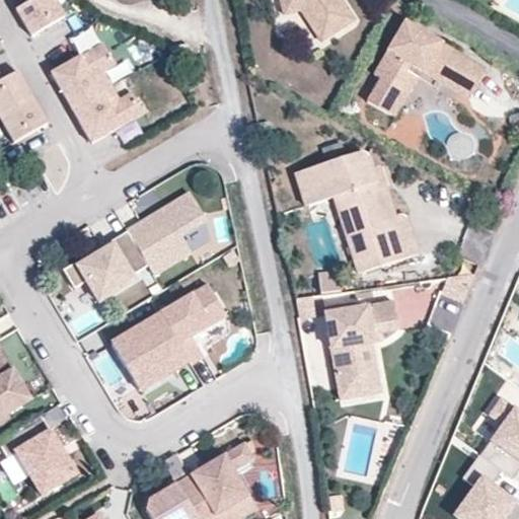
[(56,0),(29,0),(16,8),(31,34),(65,15),(56,0)]
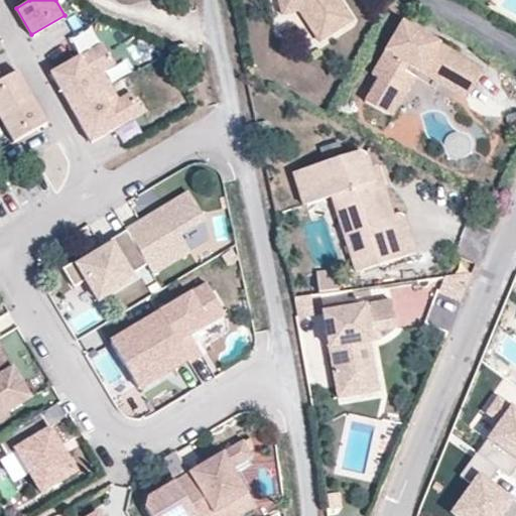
[(351,16),(339,0),(277,0),(280,11),(297,7),(317,37),(351,16)]
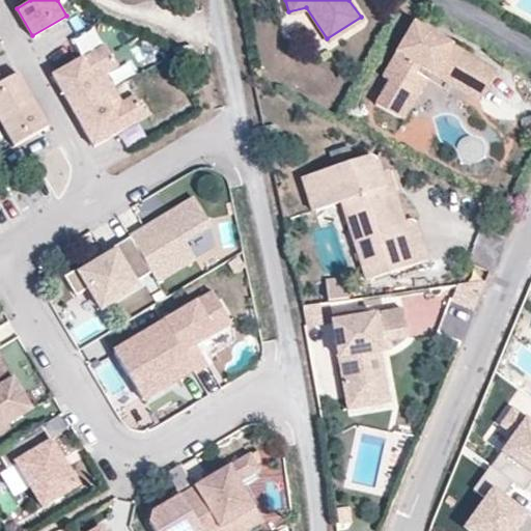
[(496,67),(413,19),(381,74),(388,77),(373,101),(401,117),(416,92),(404,85),(414,68),(417,63),(478,99),(496,67)]
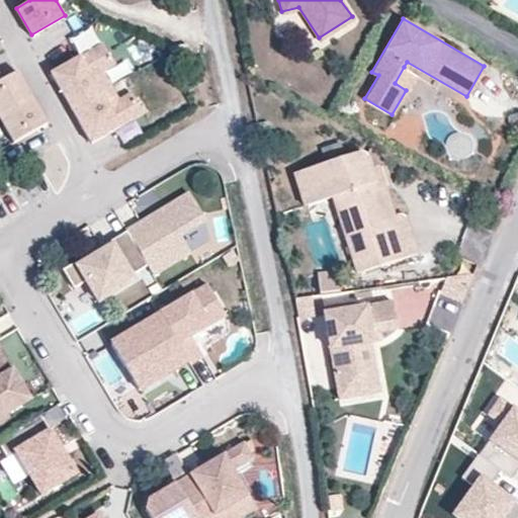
[(111,84),(103,70),(115,63),(103,41),(51,71),(72,106),(111,84)]
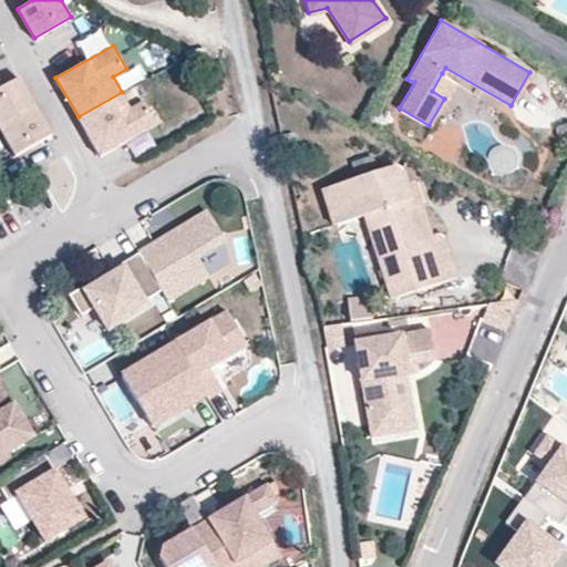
[(208,58),(205,45),(185,50),(187,62),(208,58)]
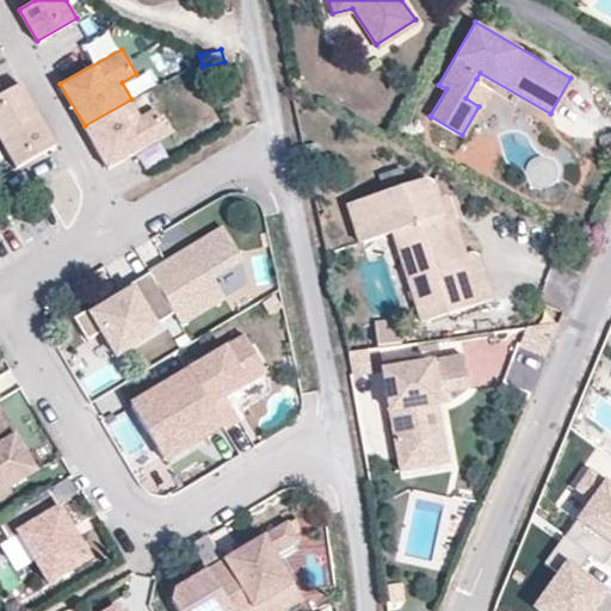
[(479,106),(489,87),(476,79),(466,98),(479,106)]
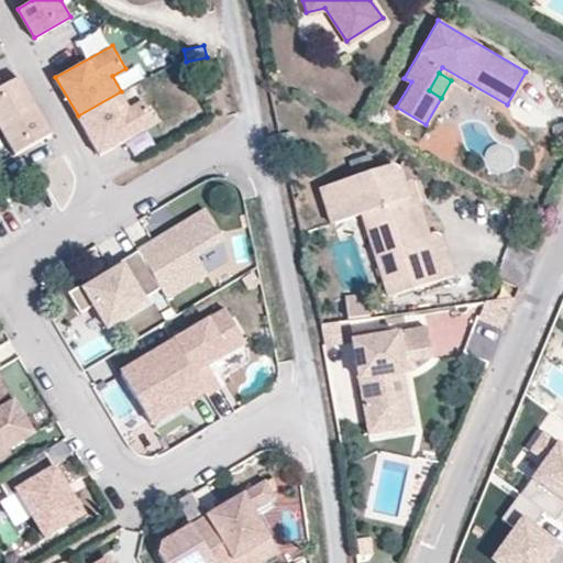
[(0,123),(35,103),(20,75),(0,86),(0,123)]
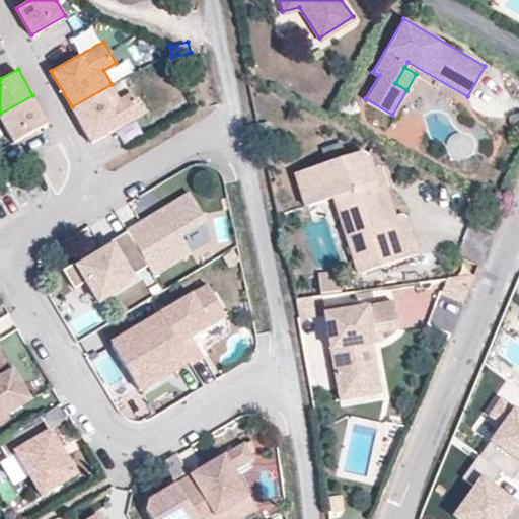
[(144,113),(132,91),(120,97),(112,84),(72,106),(92,142),(144,113)]
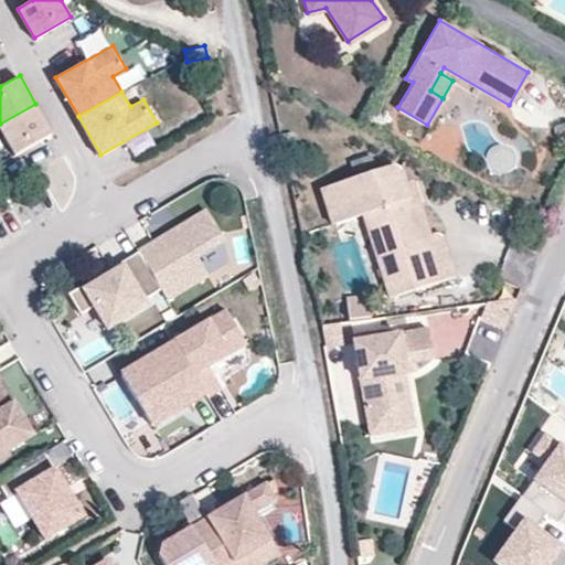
[(52,132),(35,104),(0,124),(0,126),(16,153),(52,132)]
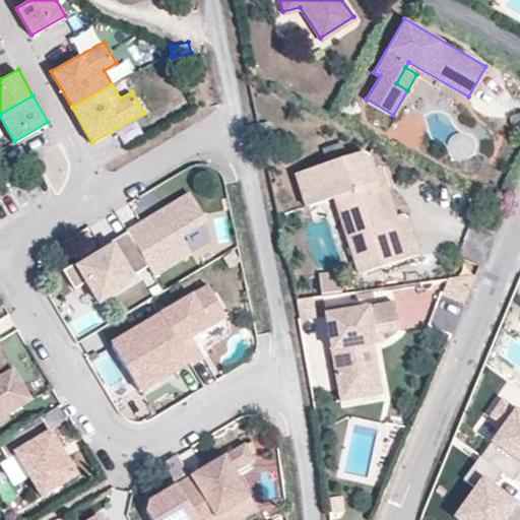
[(388,215),(373,169),(369,153),(365,149),(360,149),(316,164),(326,196),(334,194),(359,270),(418,251),(406,214),(401,211),(394,213),(388,215)]
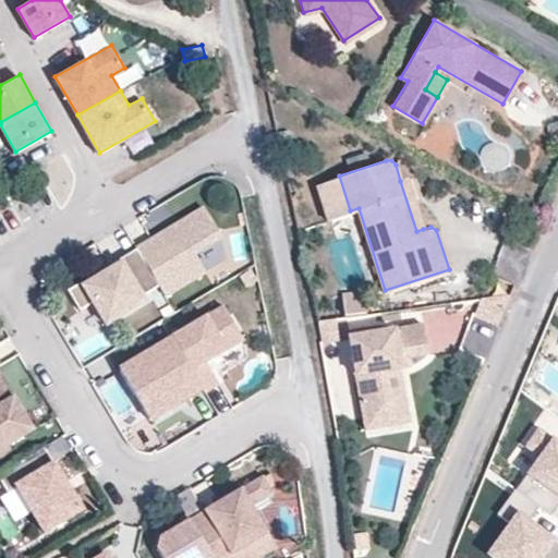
[(350,210),(339,176),(317,183),(328,218),(350,210)]
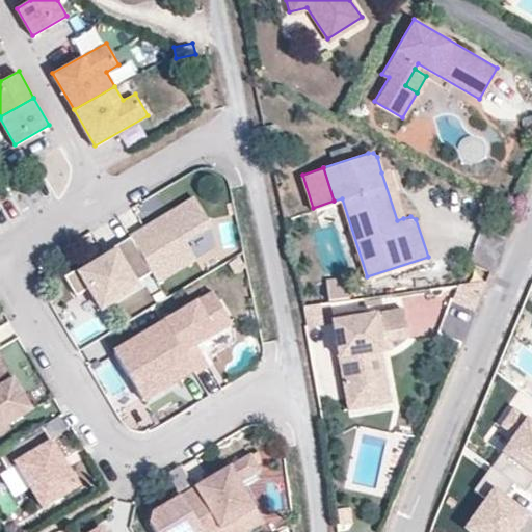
[(403,218),(389,170),(381,173),(397,220),(403,218)]
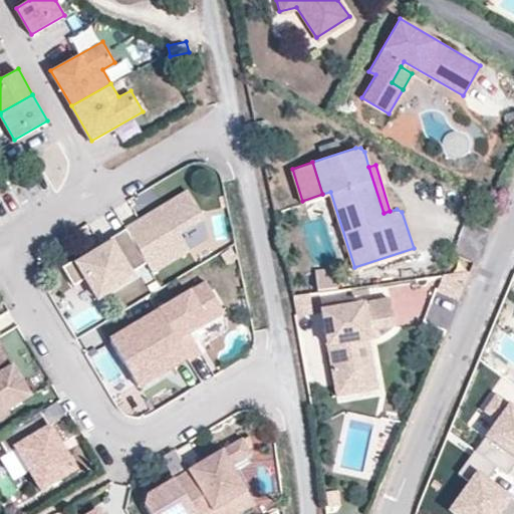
[(188,249),(178,232),(203,217),(187,190),(124,227),(146,261),(152,271),(188,249)]
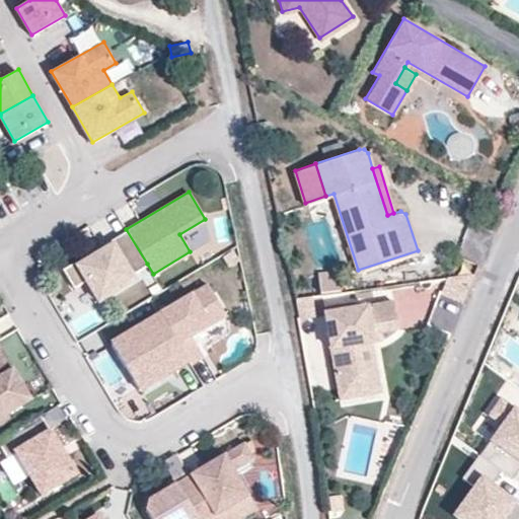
[(131,274),(147,264),(126,229),(109,240),(112,243),(77,265),(75,261),(63,268),(73,286),(85,279),(97,300),(133,279),(131,274)]
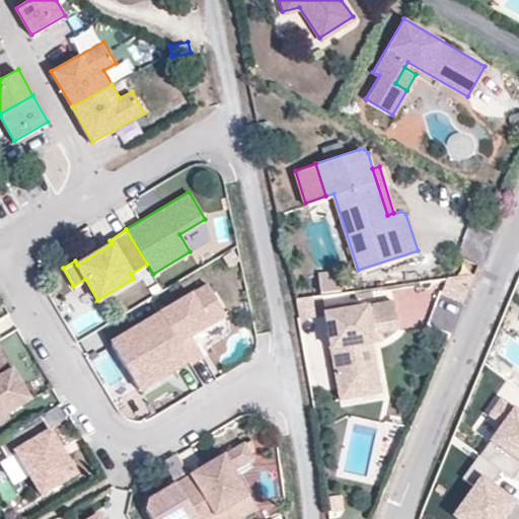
[(340,289),(338,270),(318,272),(320,291),(340,289)]
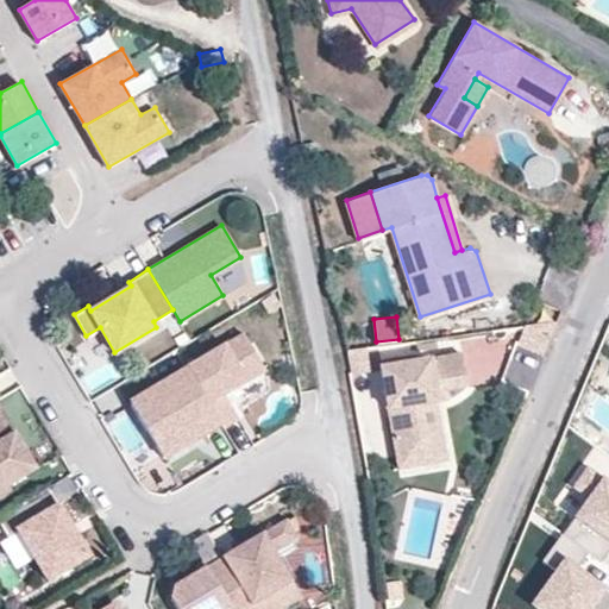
[(98,331),(83,339),(95,358),(110,350),(98,331)]
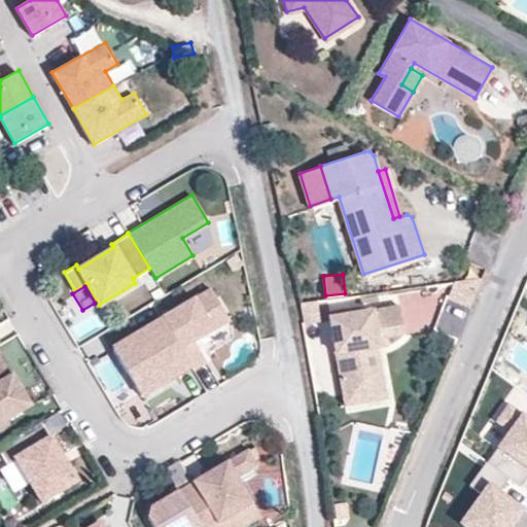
[(230,320),(209,286),(161,316),(162,318),(189,364),(192,370),(206,361),(195,342),(230,320)]
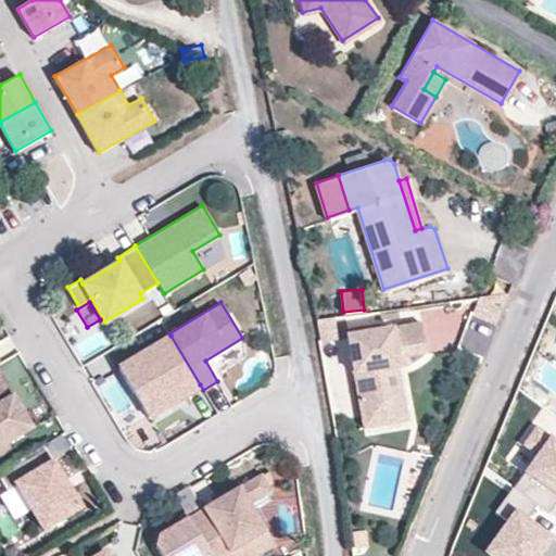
[(338,338),(335,317),(318,320),(321,340),(338,338)]
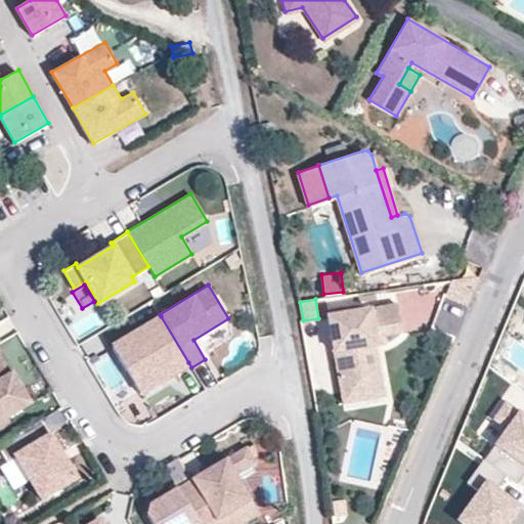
[(359,346),(374,344),(384,342),(383,333),(400,330),(396,302),(326,314),(340,394),(366,389),(359,346)]
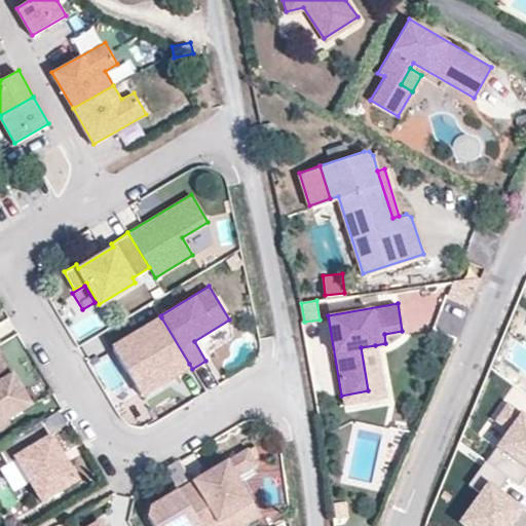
[(189,364),(161,317),(112,347),(140,393),(189,364)]
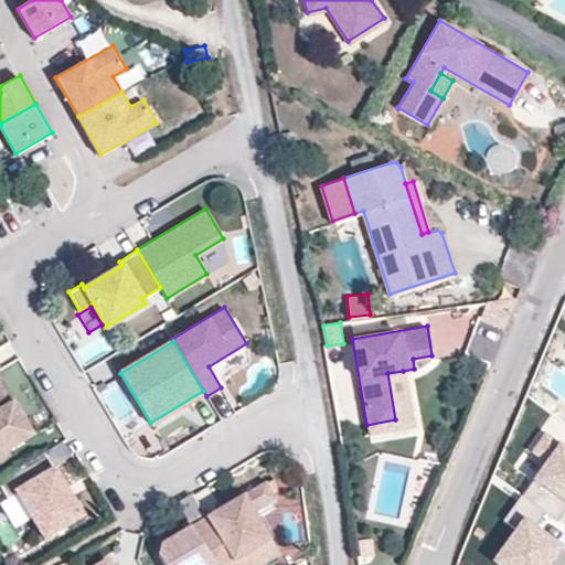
[(413,425),(403,371),(387,373),(395,419),(366,425),(369,433),(413,425)]
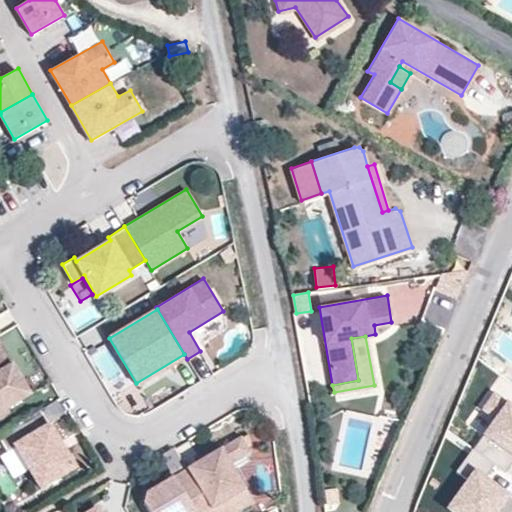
[(0,409),(28,392),(0,345),(0,409)]
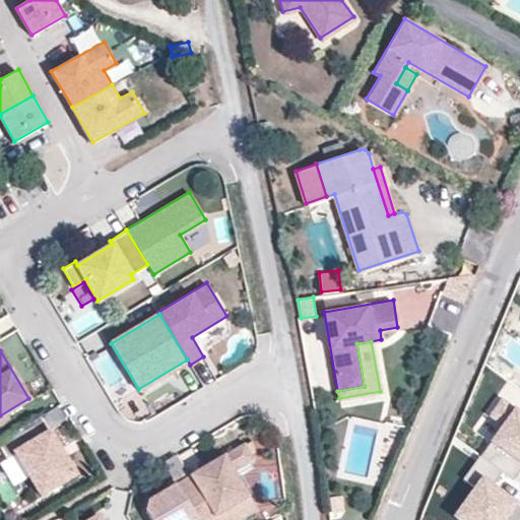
[(504,470),(515,478),(519,471),(519,411),(502,399),(490,415),(503,425),(481,455),(504,470)]
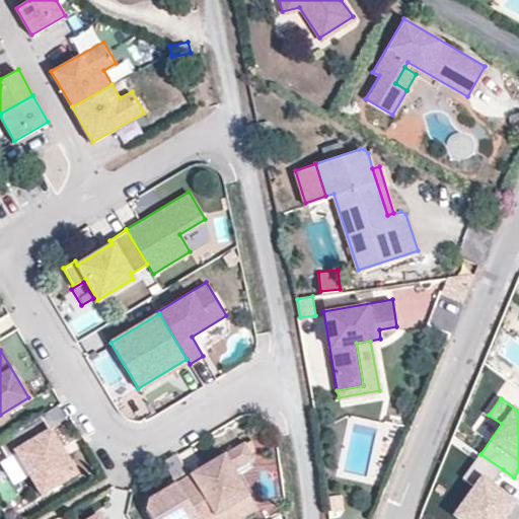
[(75,472),(40,414),(0,437),(0,445),(6,455),(14,451),(40,494),(75,472)]
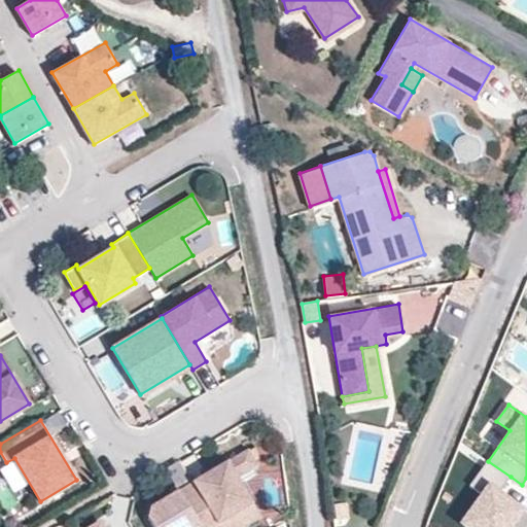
[(252,502),(237,478),(257,465),(253,458),(256,456),(255,445),(248,450),(247,448),(191,481),(218,526),(240,526),(244,525),(237,512),(252,502)]
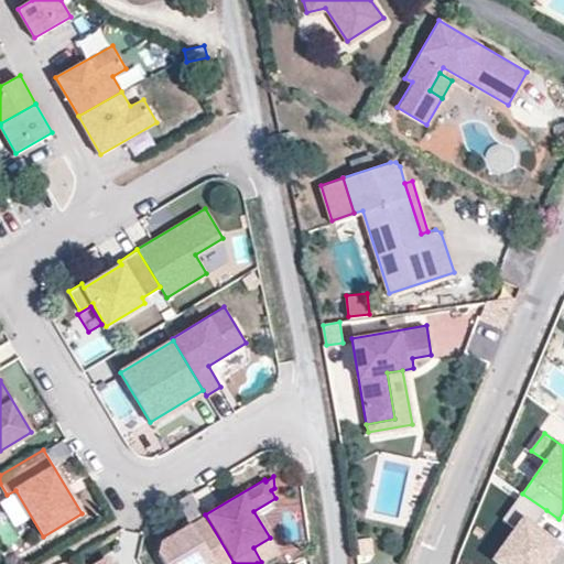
[(234,563),(205,514),(191,491),(175,500),(190,523),(160,541),(156,552),(164,563),(234,563)]
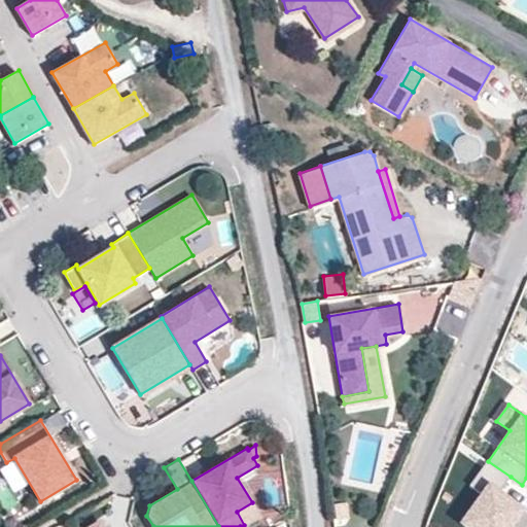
[(500,492),(511,477),(488,461),(470,485),(484,494),(463,523),(467,526),(513,526),(525,510),(500,492)]
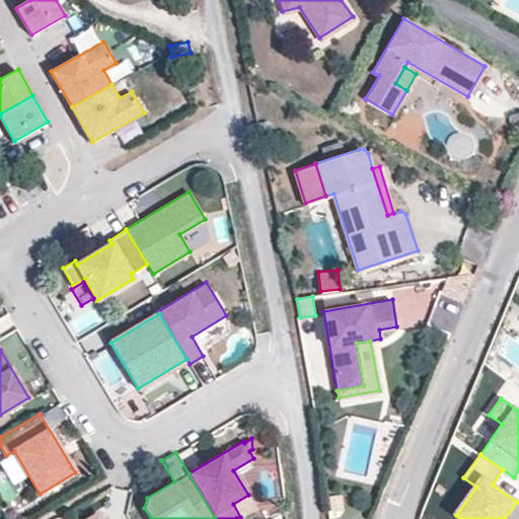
[(256,508),(248,495),(233,504),(240,517),(256,508)]
